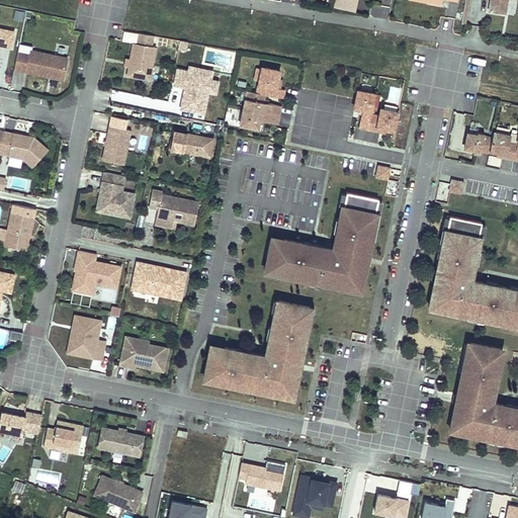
[(355,12),(356,0),(333,0),(333,9),(355,12)]
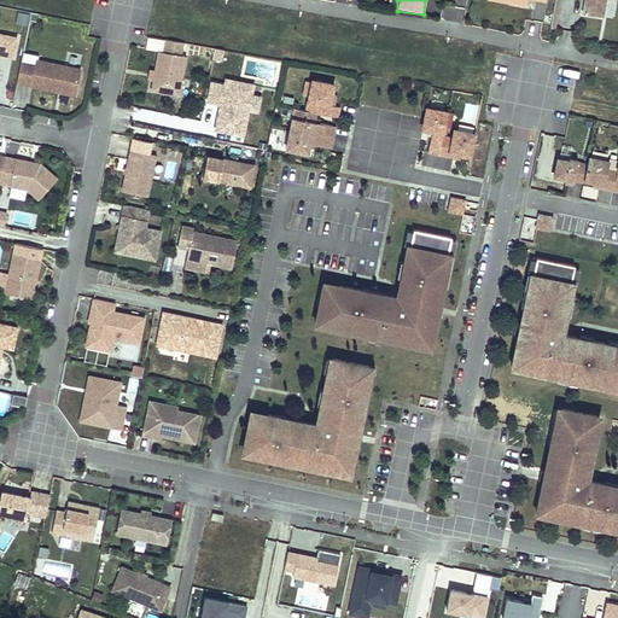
[(586,0),(583,13),(602,17),(605,0),(586,0)]
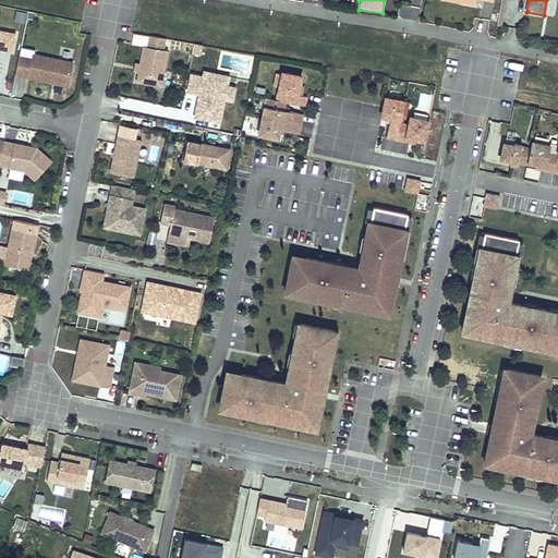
[(417,21),(421,9),(403,5),(401,16),(417,21)]
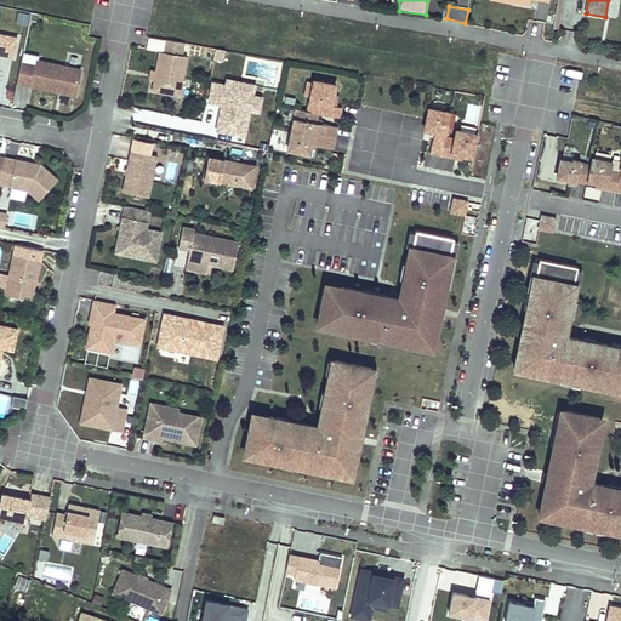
[(17,24),(27,27),(30,15),(20,12),(17,24)]
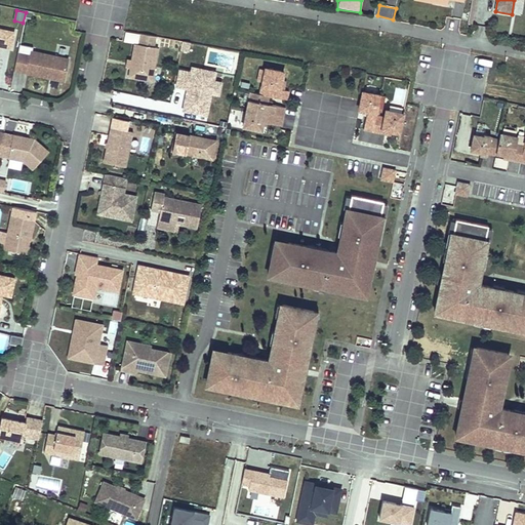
[(12,48),(15,33),(0,29),(0,46),(1,46),(12,48)]
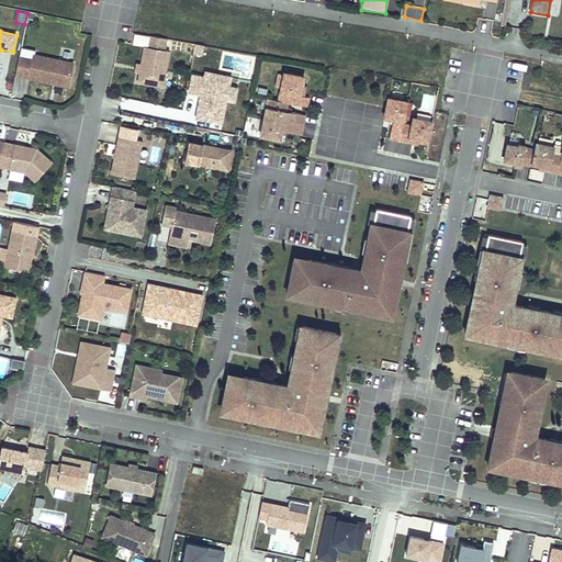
[(167,38),(150,36),(148,47),(144,46),(141,65),(139,72),(138,82),(163,86),(168,51),(165,51),(167,38)]
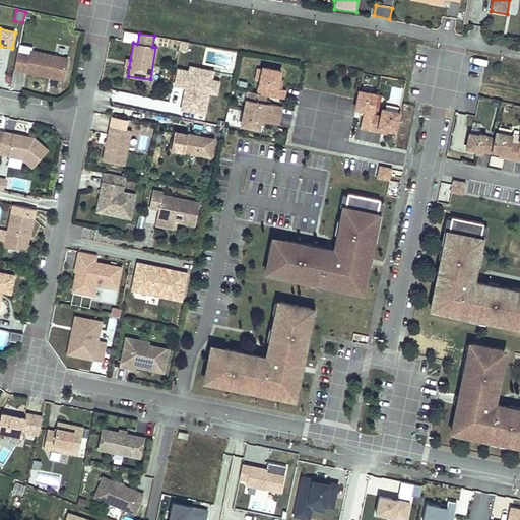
[(186,51),(188,42),(181,41),(179,50),(186,51)]
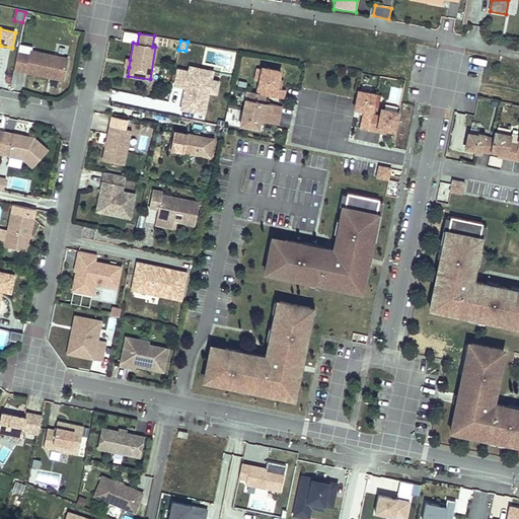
[(64,81),(68,61),(33,54),(34,49),(21,46),(16,71),(64,81)]
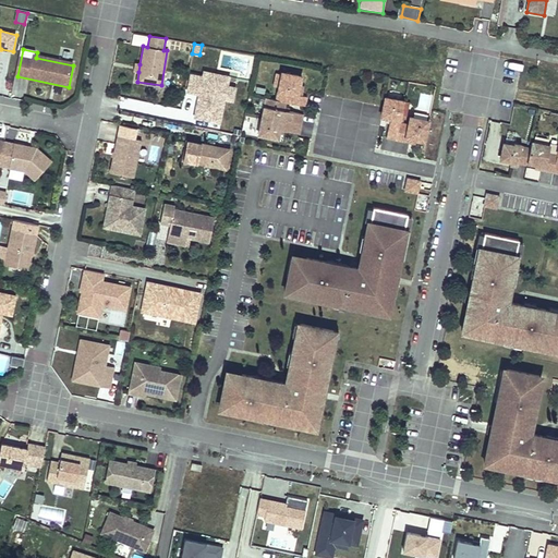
[(301,76),(282,72),(276,100),(266,98),(258,135),(278,138),(279,130),(299,134),(302,114),(283,110),(284,101),(304,106),(306,97),(301,96),(298,95),(300,86),(301,76)]
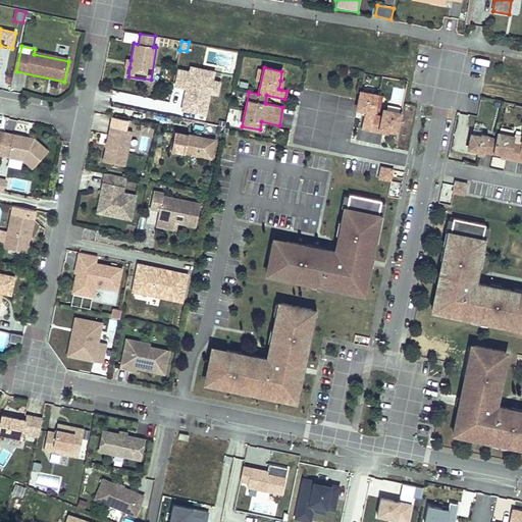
[(190,88),(189,90),(186,92),(183,109),(206,114),(210,92),(213,80),(215,71),(200,68),(199,72),(190,71),(178,68),(175,85),(190,88)]
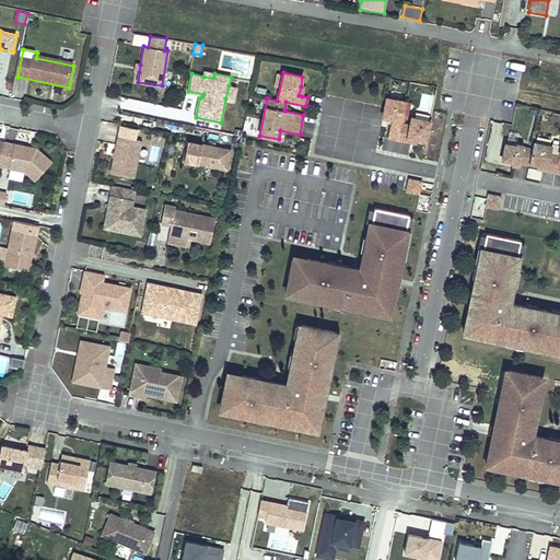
[(236,88),(229,85),(225,98),(234,101),(236,88)]
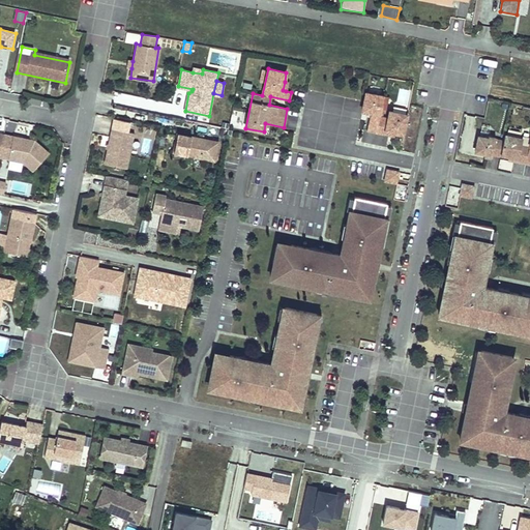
[(403,135),(407,115),(389,111),(387,119),(380,117),(384,95),(365,92),(362,111),(371,112),(366,130),(385,135),(385,130),(394,133),(403,135)]
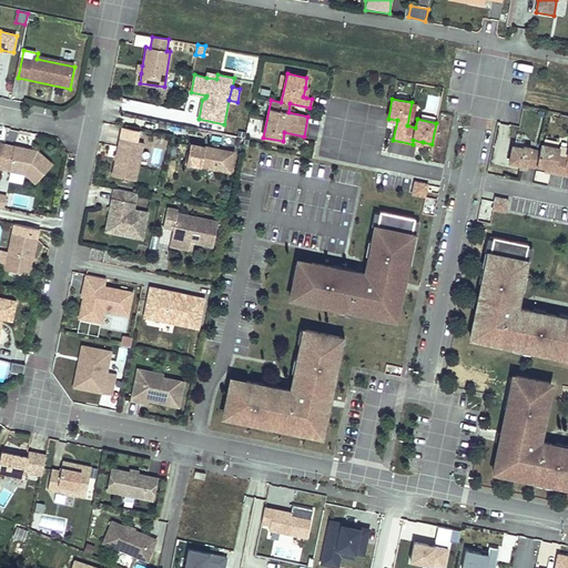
[(137,183),(144,144),(138,143),(140,132),(122,129),(111,178),(137,183)]
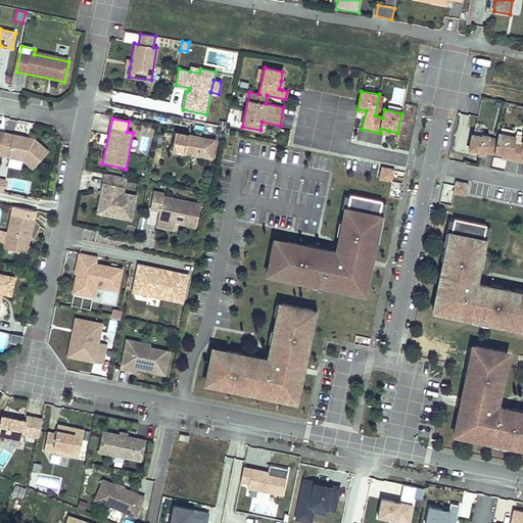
[(497,133),(496,139),(493,152),(503,154),(511,156),(511,159),(518,161),(522,145),(514,144),(516,136),(497,133)]
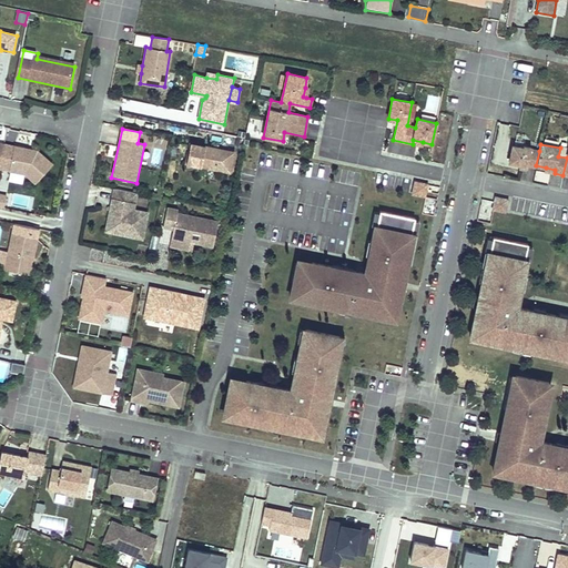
[(26,174),(36,183),(52,164),(37,151),(14,145),(9,170),(26,174)]
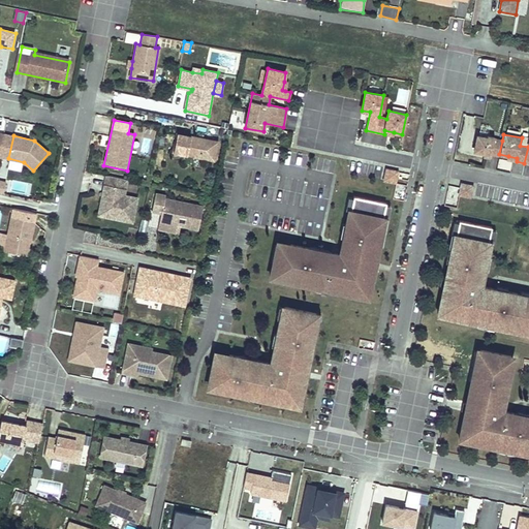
[(219,144),(179,135),(175,153),(215,161),(219,144)]
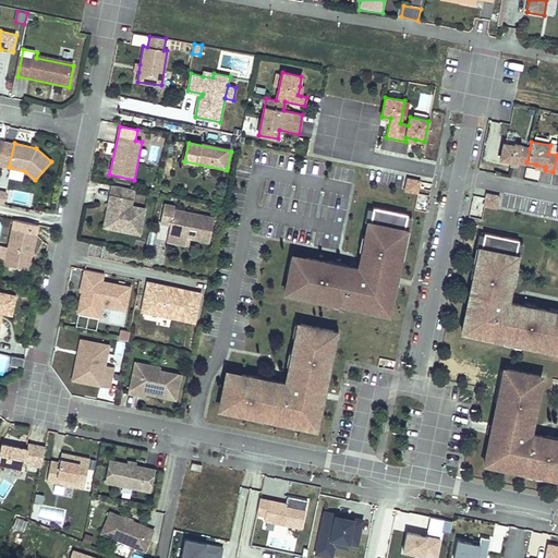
[(514,145),(504,143),(499,159),(511,161),(510,164),(518,165),(519,162),(526,165),(526,162),(530,148),(522,147),(522,145),(514,144),(514,145)]
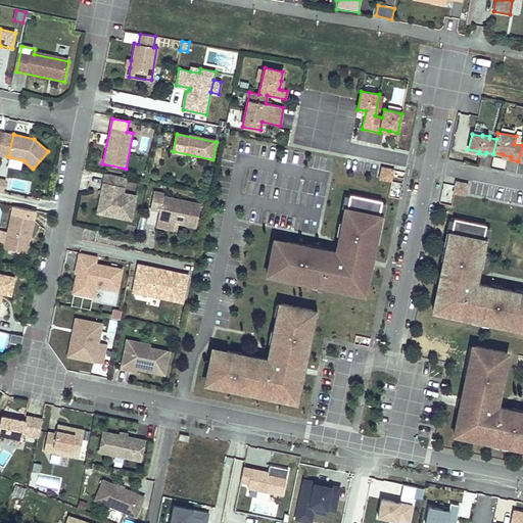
[(393,170),(385,168),(383,179),(391,181),(393,170)]
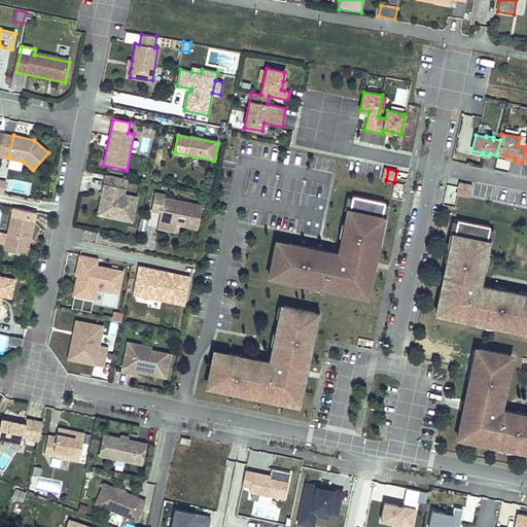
[(104,215),(132,221),(137,197),(124,195),(127,179),(106,175),(100,205),(106,206),(104,215)]
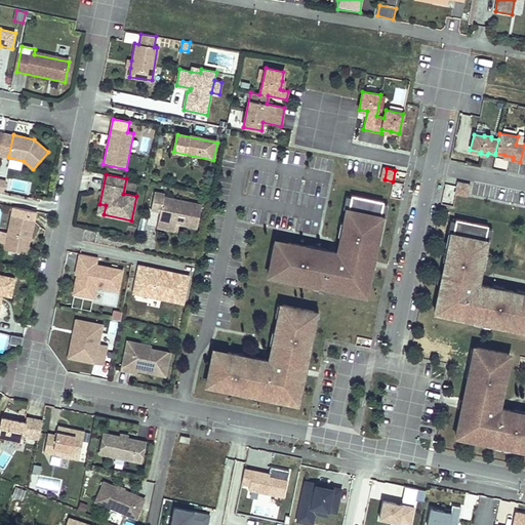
[(466,184),(458,182),(455,193),(463,195),(466,184)]
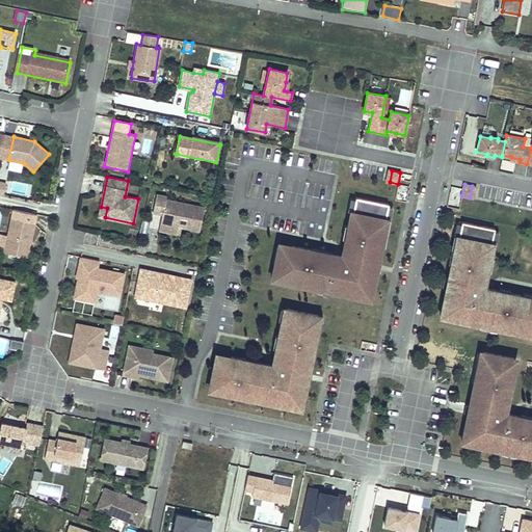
[(402,185),(399,200),(407,201),(409,187),(402,185)]
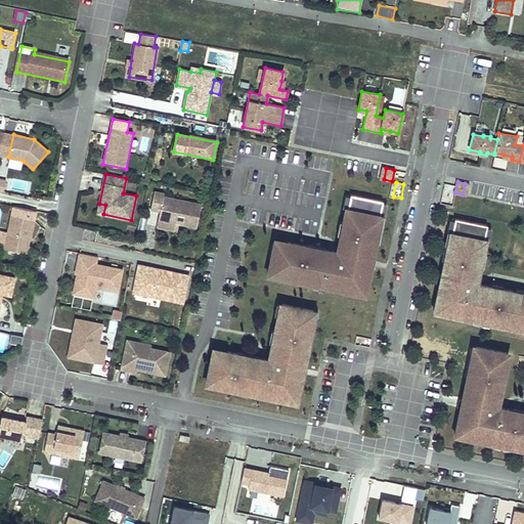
[(164,193),(155,190),(150,208),(161,210),(159,218),(197,226),(202,205),(164,195),(164,193)]
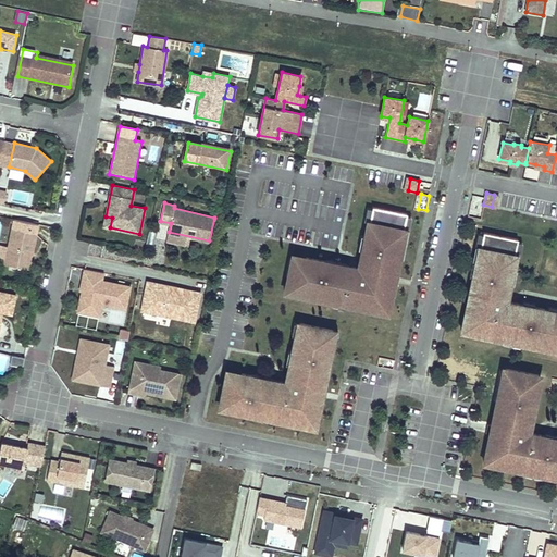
[(410,214),(367,205),(356,260),(292,248),(284,292),(390,316),(410,214)]
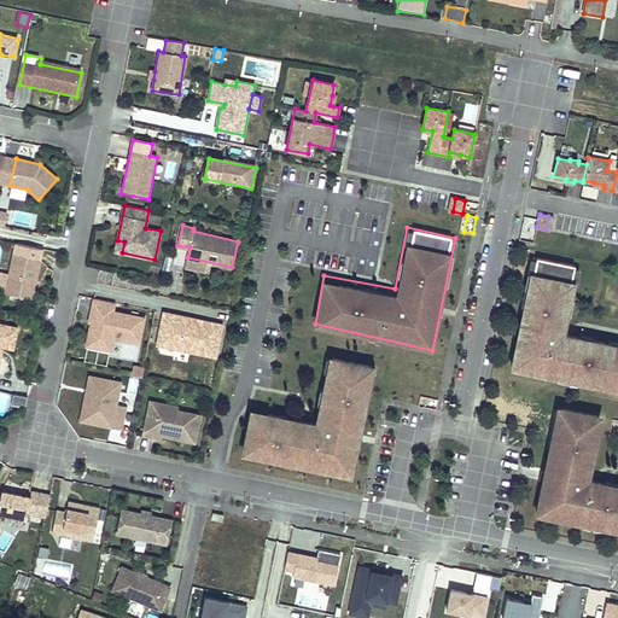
[(31,298),(41,249),(15,244),(9,275),(0,273),(0,291),(5,293),(31,298)]
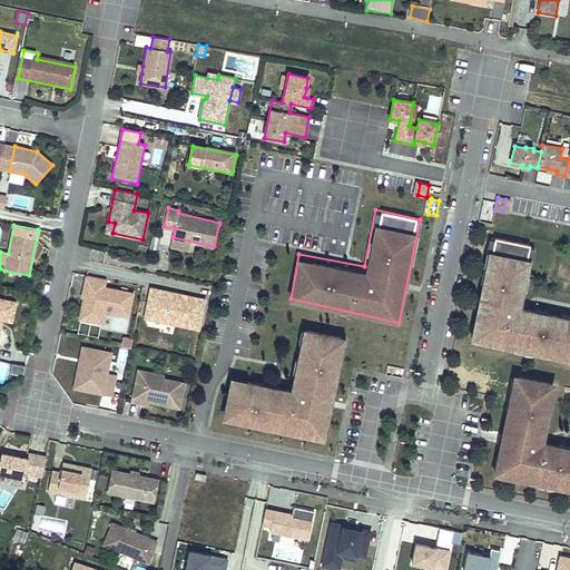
[(527,261),(530,245),(495,237),(491,253),(490,253),(487,269),(488,269),(487,278),(484,278),(481,293),(482,293),(479,308),(478,308),(474,324),(478,325),(475,337),(489,340),(489,343),(511,347),(512,343),(534,347),(533,352),(564,359),(566,355),(569,355),(569,321),(561,320),(561,317),(546,314),(546,317),(536,315),(536,312),(518,308),(519,301),(520,301),(523,286),(521,286),(523,277),(526,277),(529,261),(527,261)]
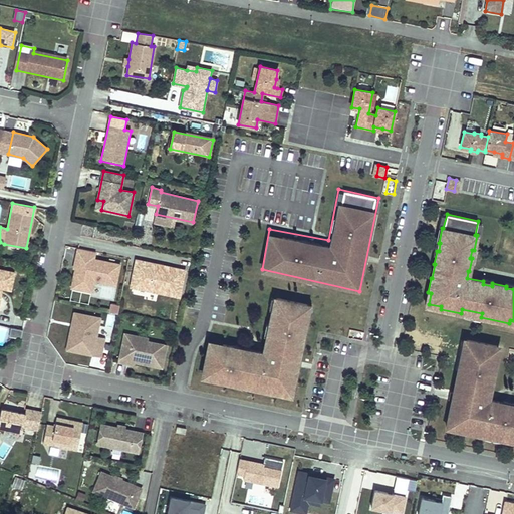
[(77,263),(72,286),(83,288),(83,284),(93,286),(94,281),(115,285),(119,264),(93,259),(95,252),(77,248),(75,262),(77,263)]
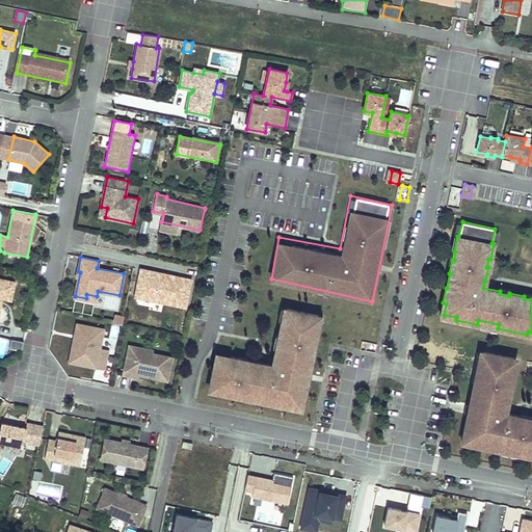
[(141,269),(135,296),(185,307),(190,282),(178,280),(178,276),(141,269)]
